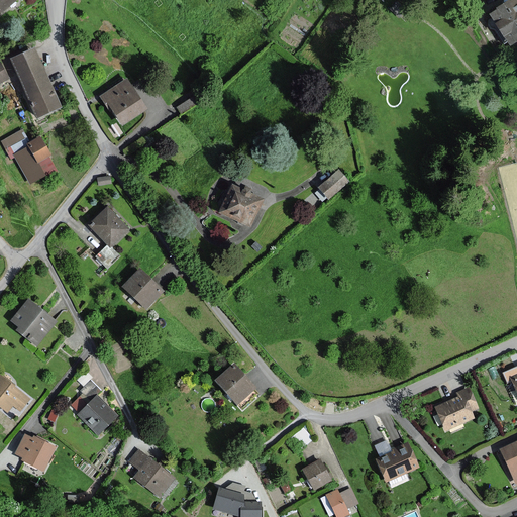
[(0,0),(0,12),(15,0),(0,0)]
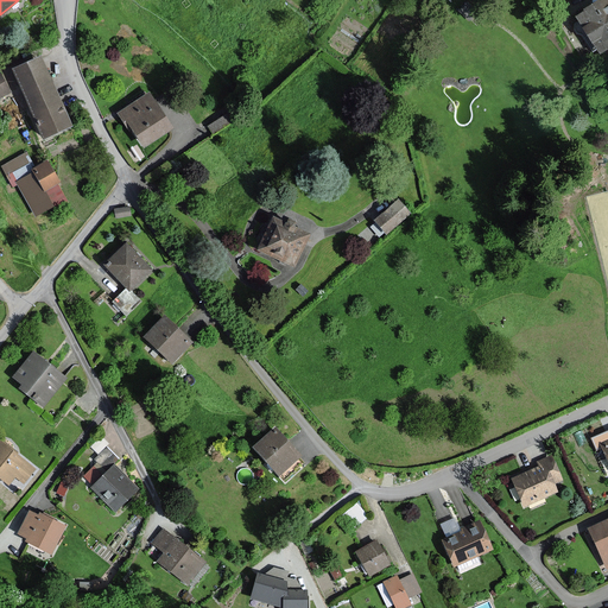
[(599,54),(607,46),(607,2),(606,0),(602,0),(597,4),(596,1),(580,11),(582,14),(577,17),(583,26),(581,27),(599,54)]
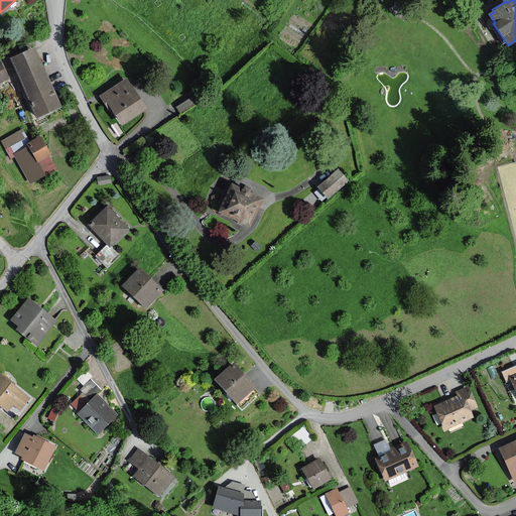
[(405,10),(397,2),(392,8),(399,16),(405,10)]
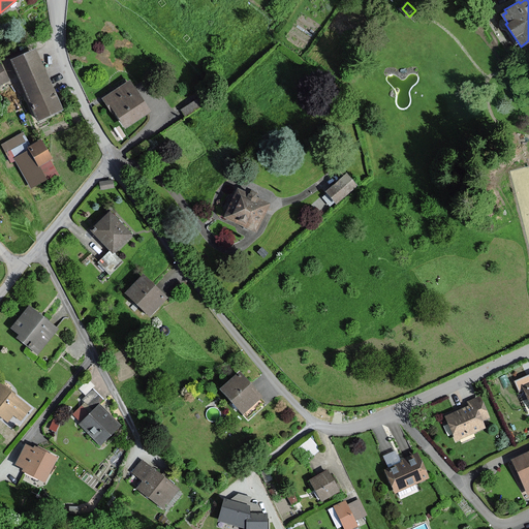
[(36,49),(12,60),(38,119),(62,109),(36,49)]
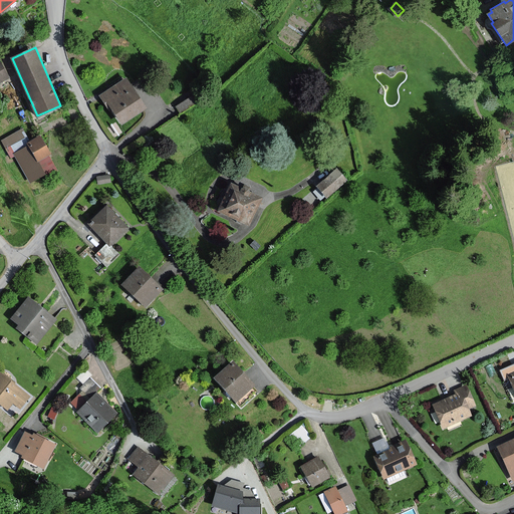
[(0,81),(9,77),(0,60),(0,81)]
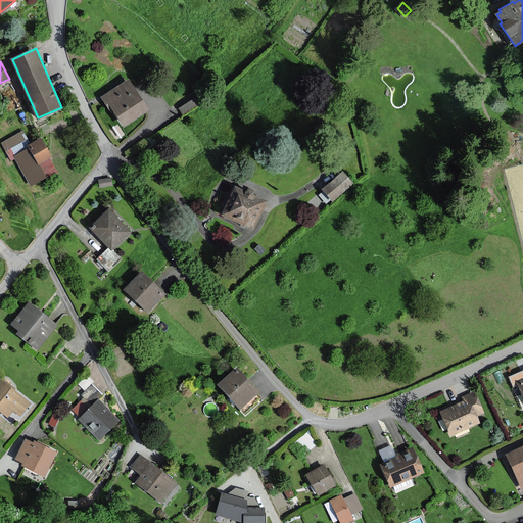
[(125,127),(148,110),(128,80),(101,97),(111,112),(114,111),(125,127)]
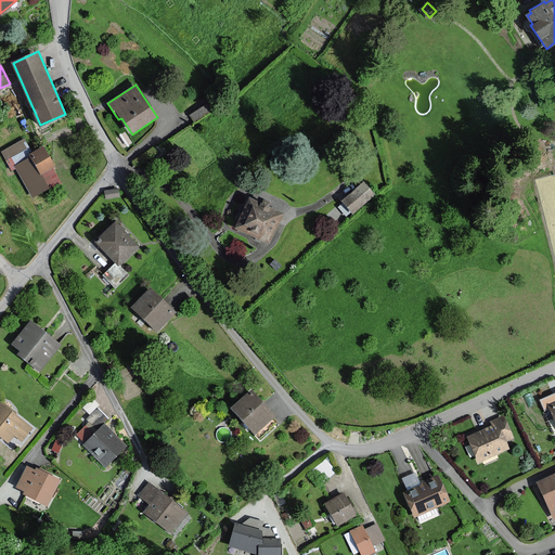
[(50,189),(62,182),(53,168),(54,167),(43,147),(31,153),(24,140),(2,152),(12,169),(15,167),(34,198),(50,189)]
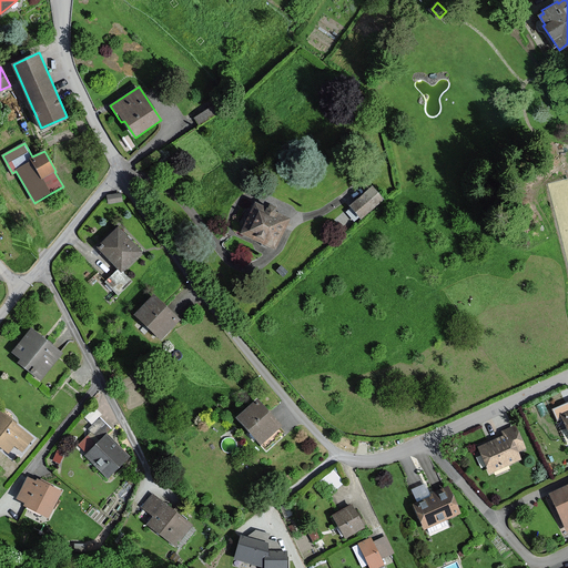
[(371,186),(367,190),(350,205),(359,216),(381,199),(371,186)]
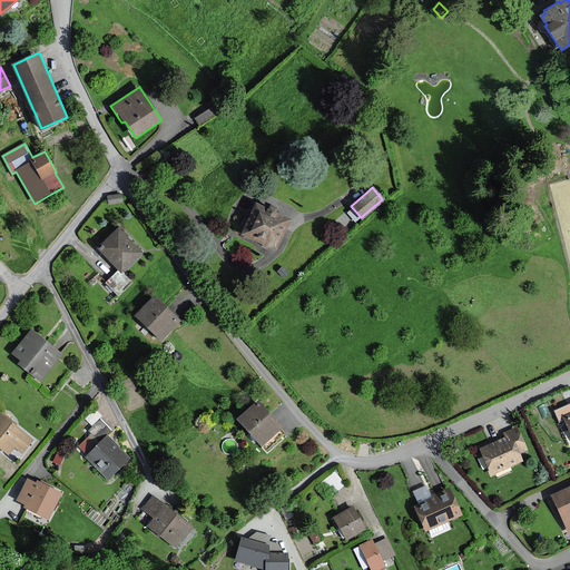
[(121,195),(108,196),(109,204),(123,203),(121,195)]
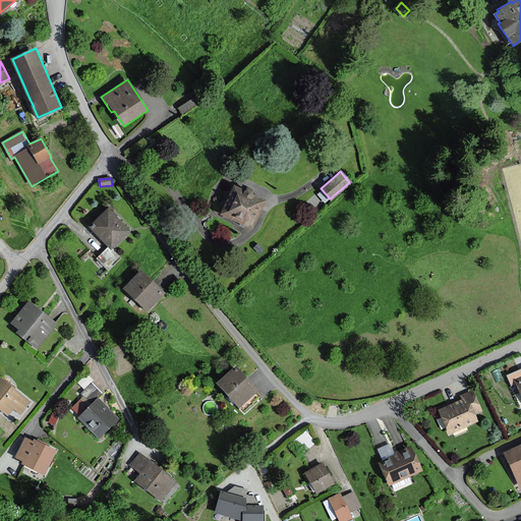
[(251,194),(253,190),(247,187),(245,191),(244,190),(233,185),(227,198),(226,198),(225,198),(224,198),(223,199),(222,200),(221,201),(220,203),(220,204),(220,205),(220,207),(220,208),(221,209),(221,210),(222,210),(220,215),(251,230),(266,200),(252,194),(251,194)]
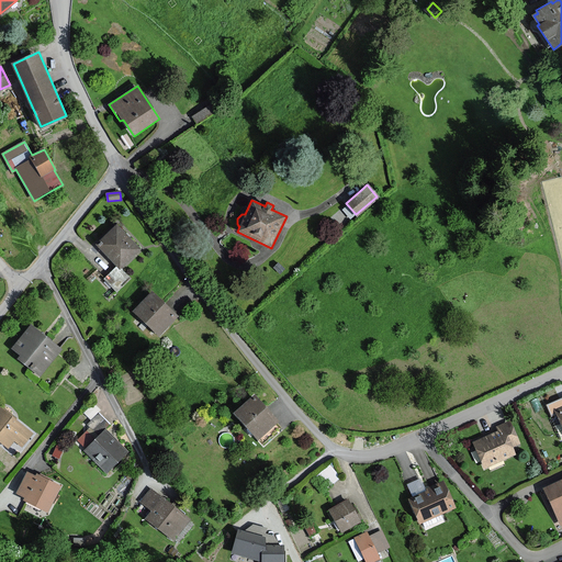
[(116,225),(97,244),(120,268),(139,249),(130,238),(123,232),(116,225)]
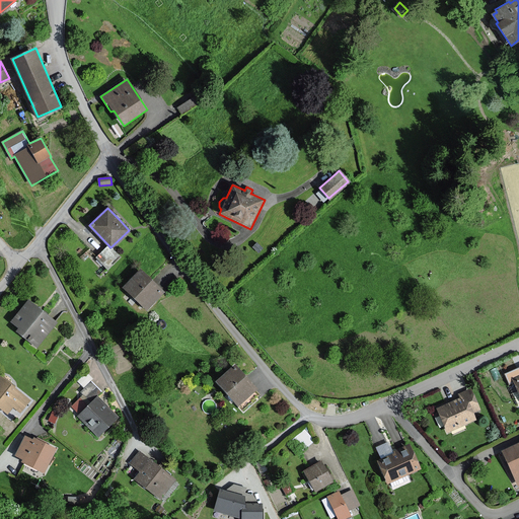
[(263,248),(256,243),(252,247),(258,252),(263,248)]
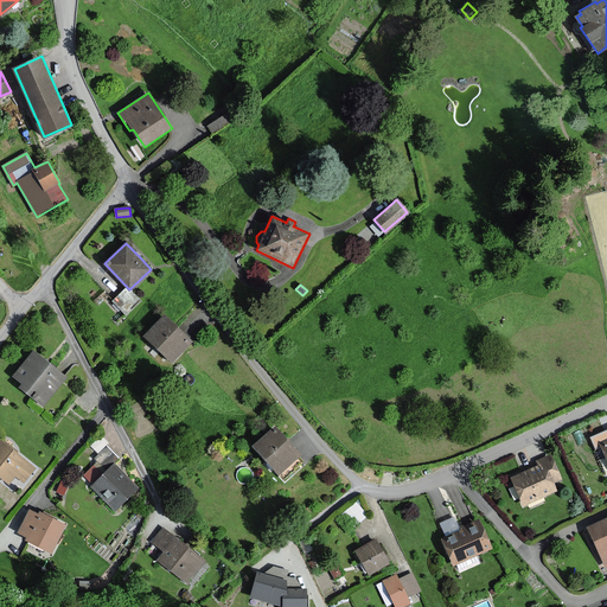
[(192,342),(164,315),(145,337),(173,363),(192,342)]
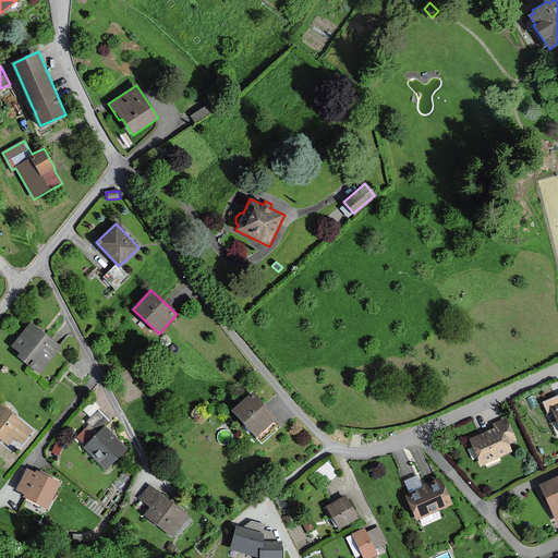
[(60,346),(32,324),(15,344),(24,352),(22,355),(40,371),(60,346)]
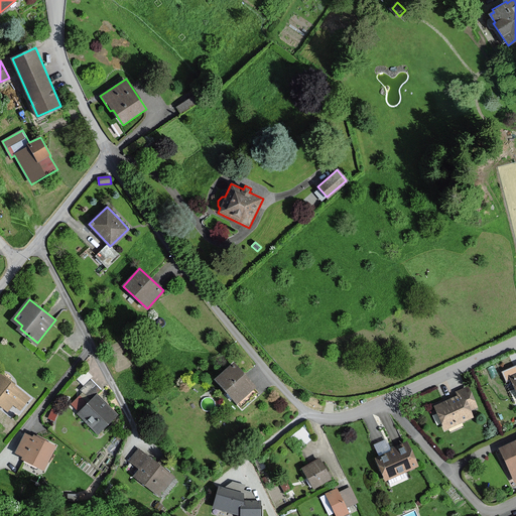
[(257,385),(236,361),(218,377),(239,401),(257,385)]
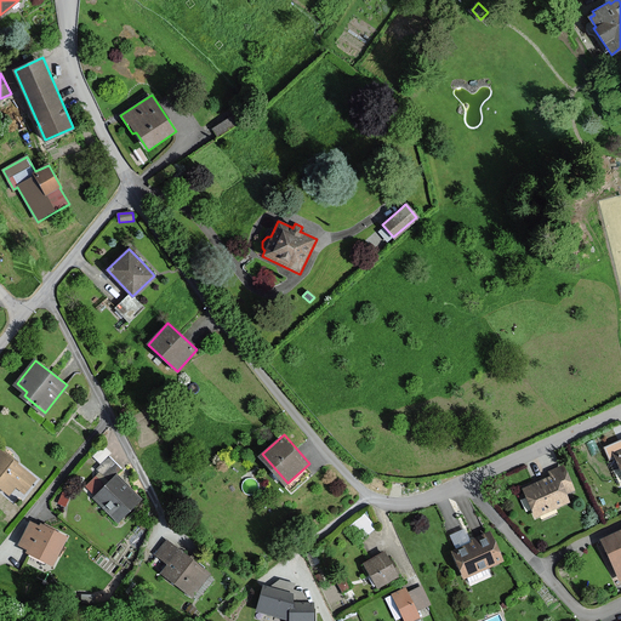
[(34,477),(1,450),(0,451),(0,485),(9,493),(15,486),(22,493),(34,477)]
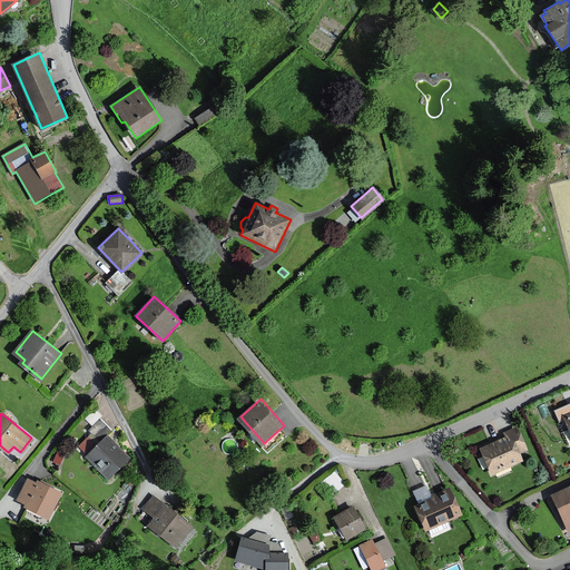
[(505,433),(508,440),(491,448),(481,451),(491,474),(522,461),(519,455),(528,452),(518,428),(505,433)]
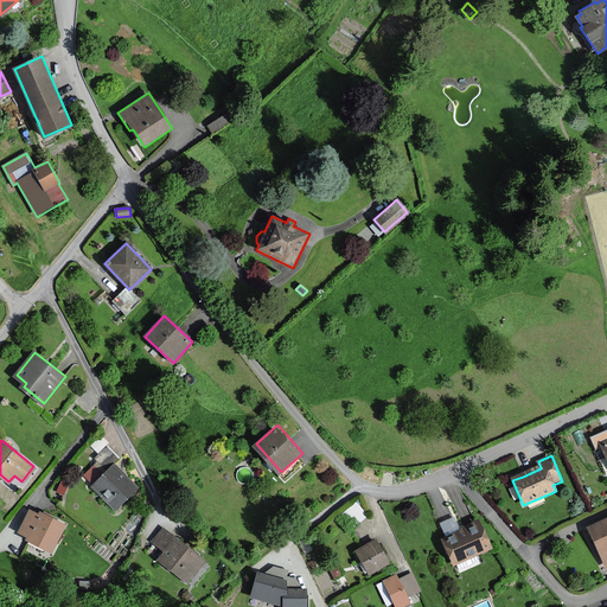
[(136,489),(115,466),(94,485),(116,508),(136,489)]
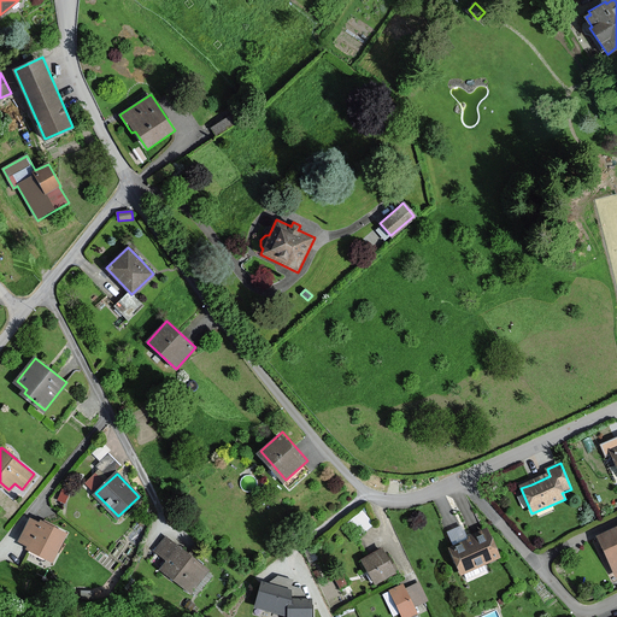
[(369,509),(357,509),(357,527),(369,527),(369,509)]
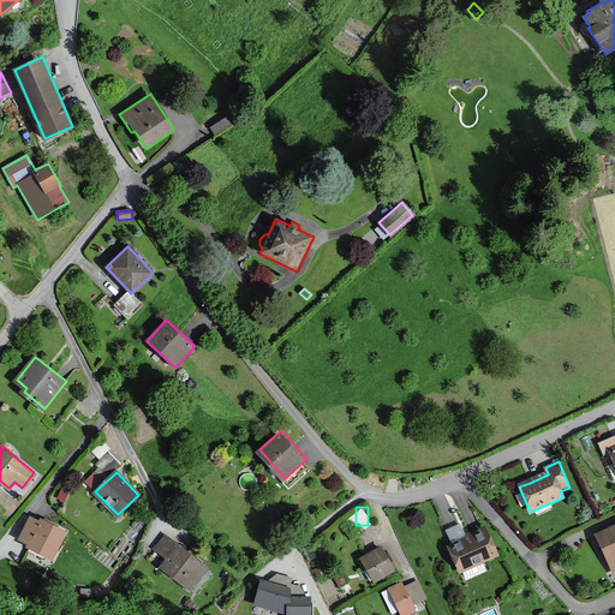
[(53,559),(67,532),(43,519),(42,523),(31,518),(21,539),(31,544),(30,547),(53,559)]
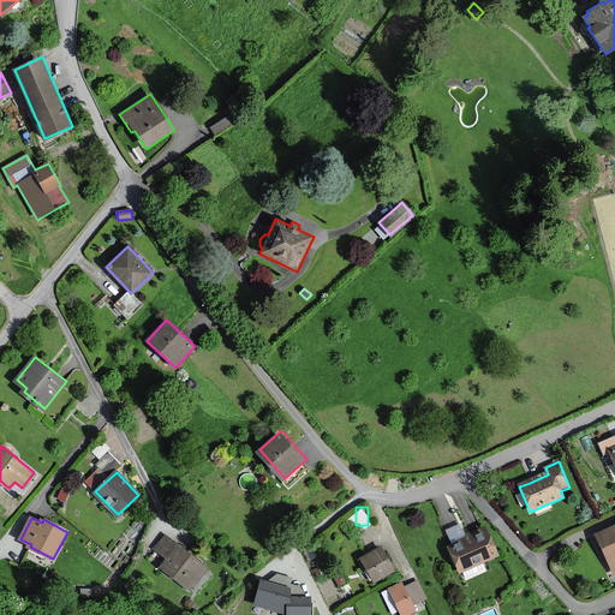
[(614,525),(596,535),(614,574),(614,573),(614,525)]
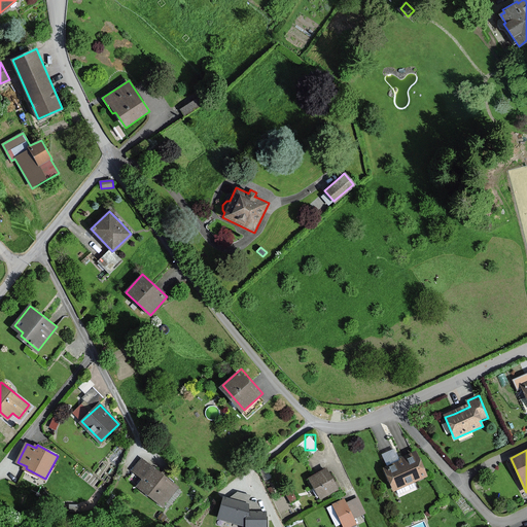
[(417,453),(385,467),(395,489),(427,475),(417,453)]
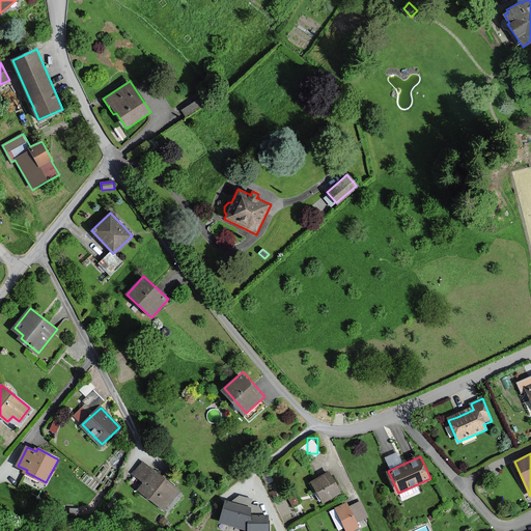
[(179,491),(144,462),(135,473),(146,482),(141,488),(165,508),(179,491)]
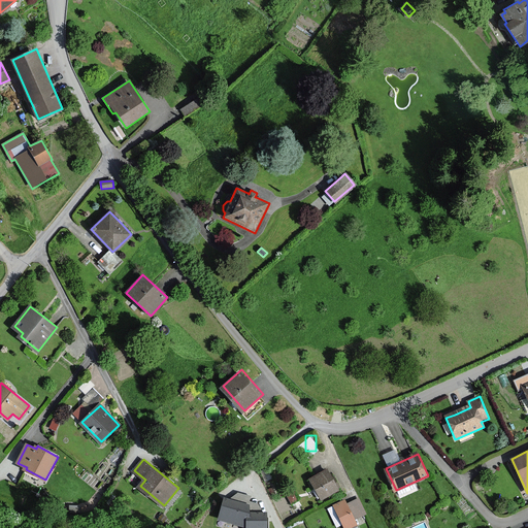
[(267,468),(261,471),(266,482),(271,479),(267,468)]
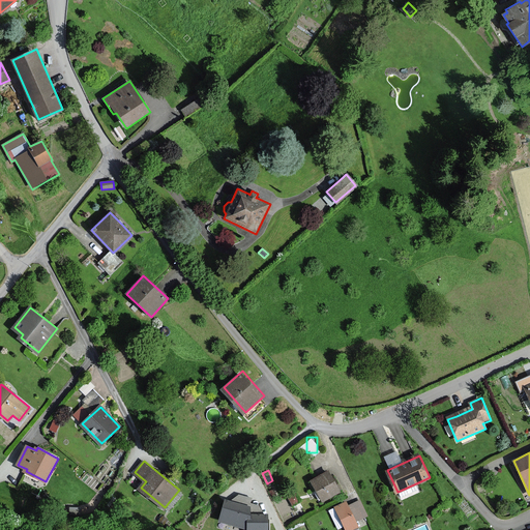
[(329,471),(312,481),(323,501),(342,492),(329,471)]
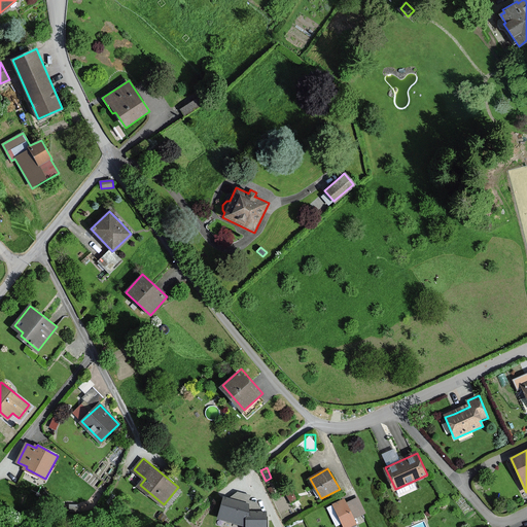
[(299,498),(294,491),(287,495),(291,502),(299,498)]
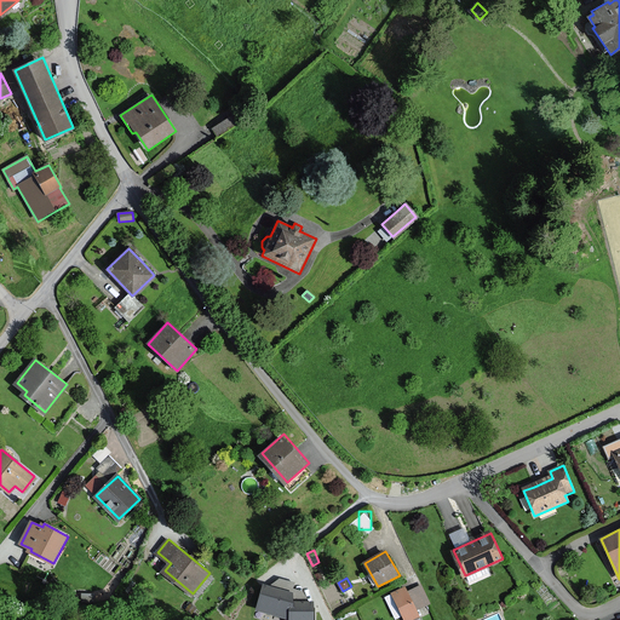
[(313,619),(313,602),(292,602),(292,593),(265,584),(258,609),(290,619),(313,619)]
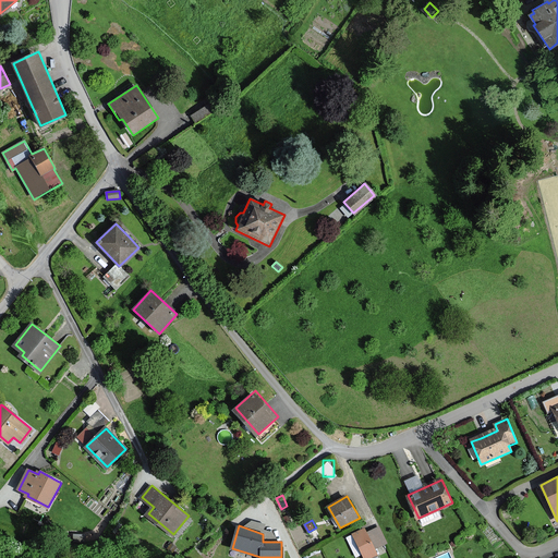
[(365,526),(353,533),(365,557),(371,557),(379,555),(376,548),(387,543),(380,526),(368,532),(365,526)]
